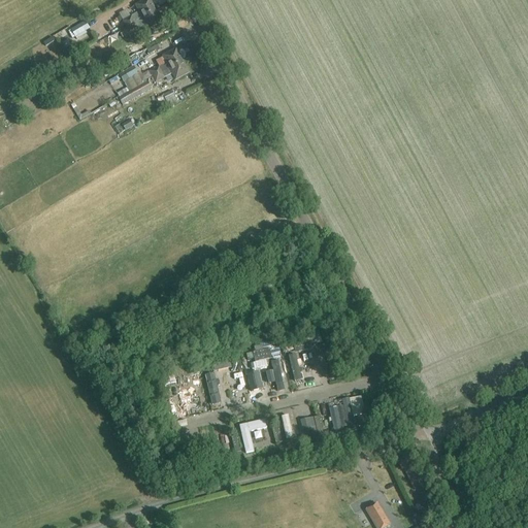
[(125,27),(155,11),(149,0),(146,0),(135,6),(138,12),(122,22),(125,27)]
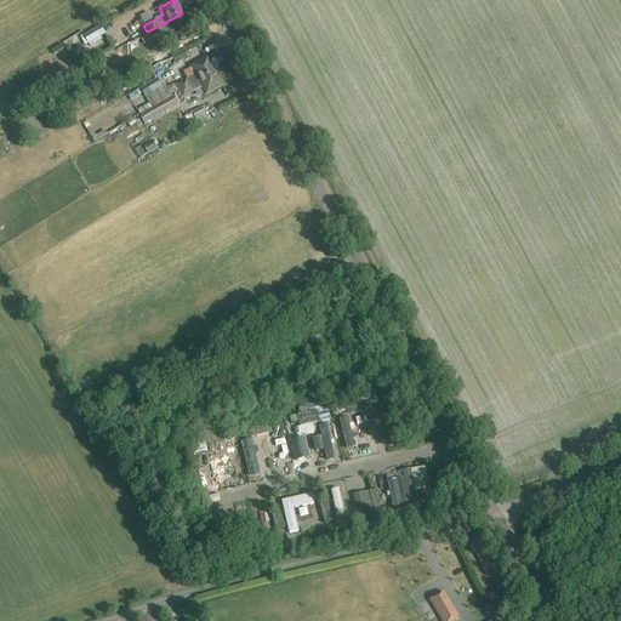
[(174,35),(189,27),(182,13),(147,32),(151,39),(161,33),(161,34),(172,36),(174,35)]
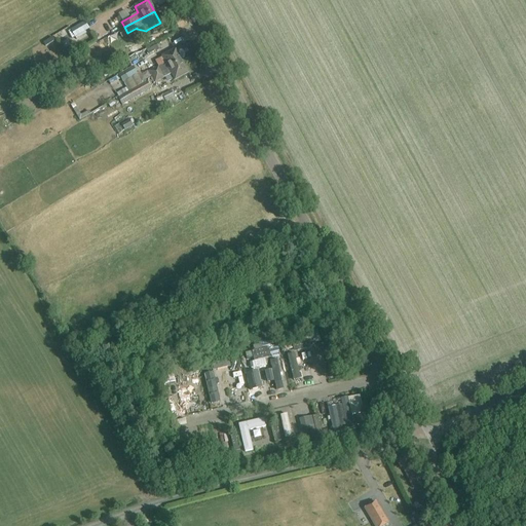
[(76,40),(86,34),(85,32),(89,29),(84,22),(68,32),(72,39),(75,38),(76,40)]
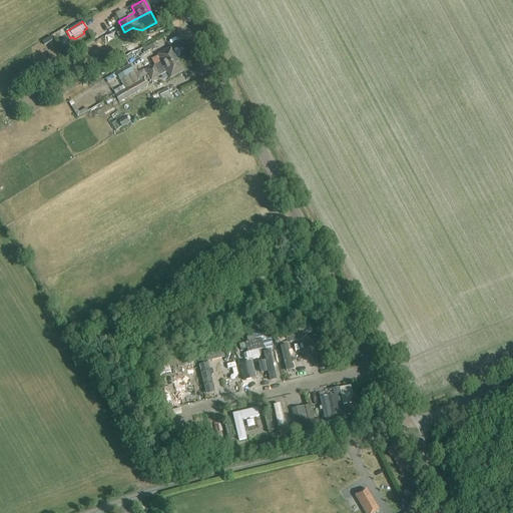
[(43,46),(53,40),(51,35),(40,41),(43,46)]
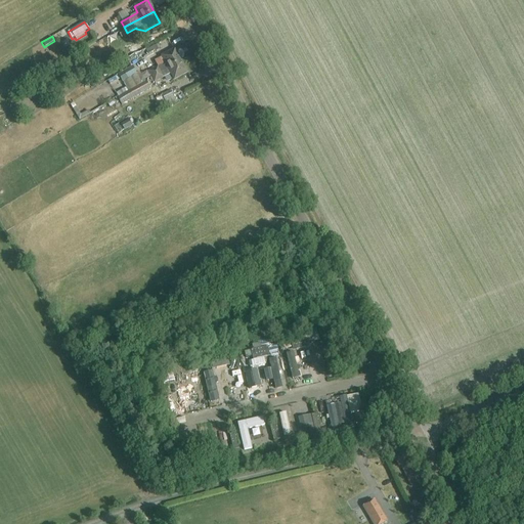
[(132,55),(143,48),(140,42),(128,48),(132,55)]
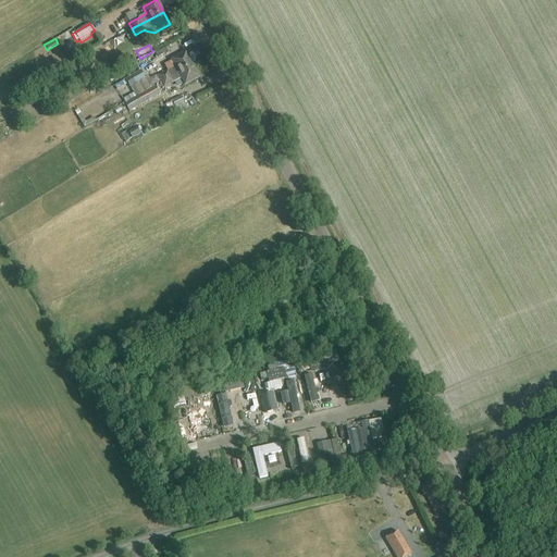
[(161,82),(193,65),(185,53),(171,61),(175,67),(158,76),(161,82)]
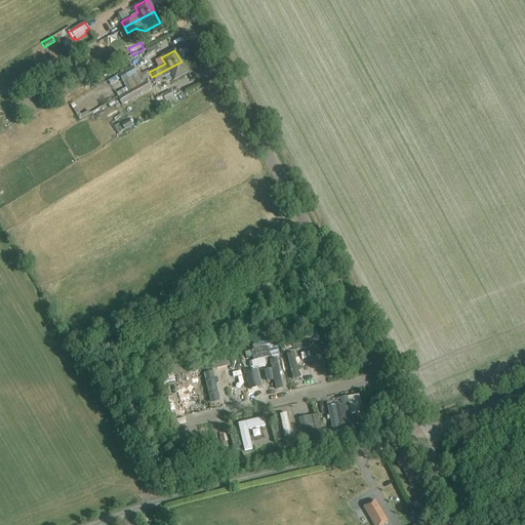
[(182,62),(152,77),(155,83),(170,74),(174,81),(188,74),(182,62)]
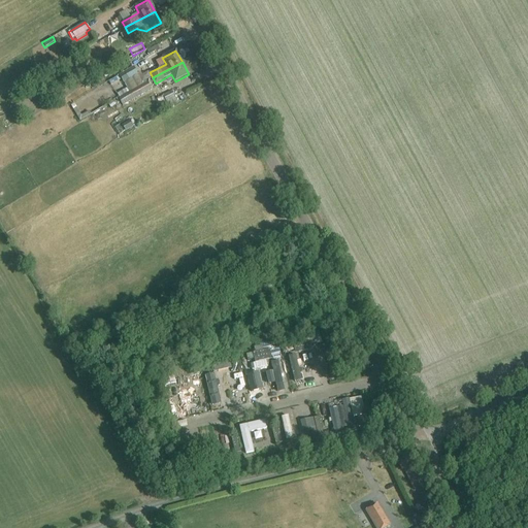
[(124,73),(128,80),(137,75),(133,68),(124,73)]
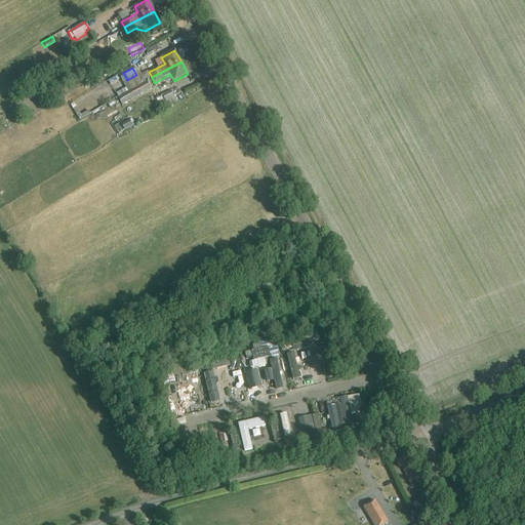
[(150,88),(147,82),(125,94),(129,101),(142,93),(150,88)]
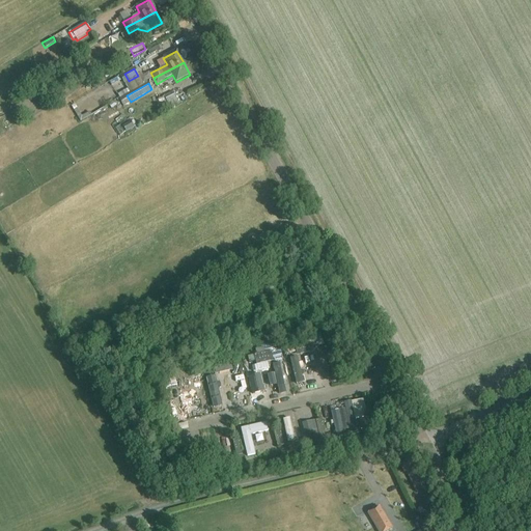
[(177,103),(172,92),(163,96),(170,110),(174,108),(173,105),(177,103)]
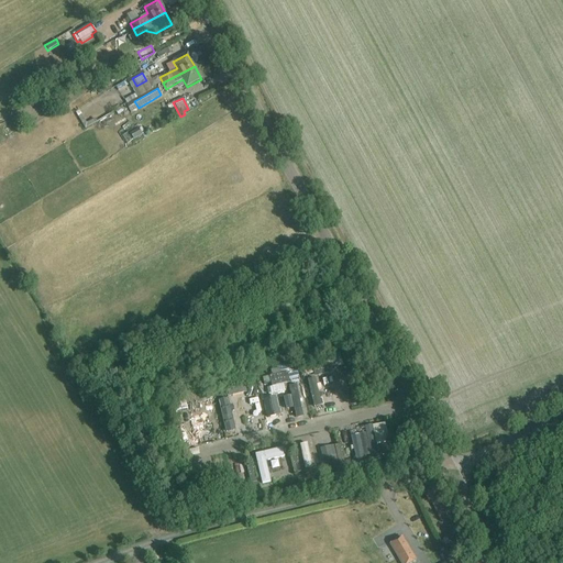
[(142,135),(139,129),(130,134),(133,141),(142,135)]
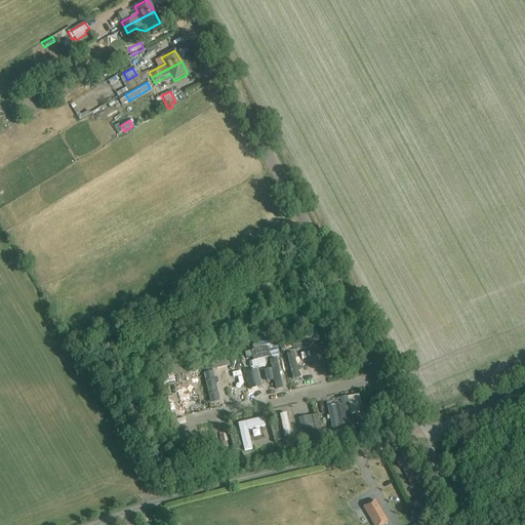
[(122,131),(118,124),(114,127),(118,133),(122,131)]
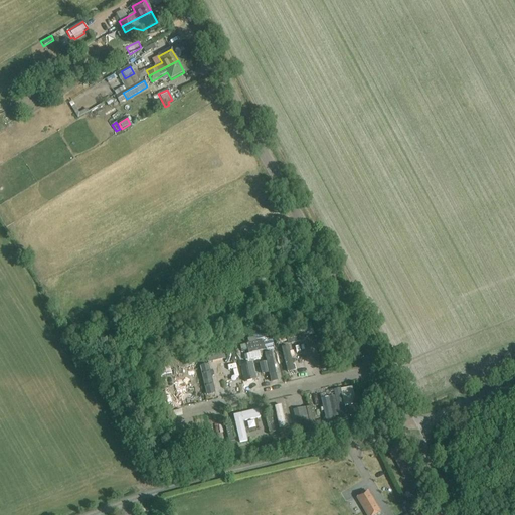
[(302,332),(294,334),(296,343),(304,341),(302,332)]
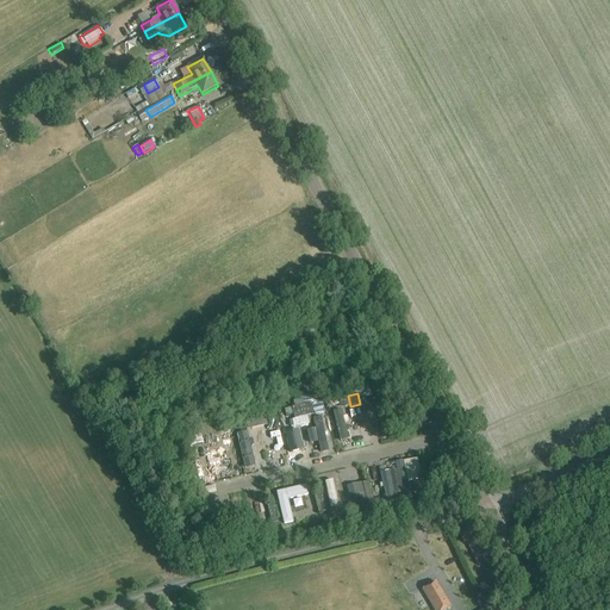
[(348,396),(338,398),(341,409),(350,406),(348,396)]
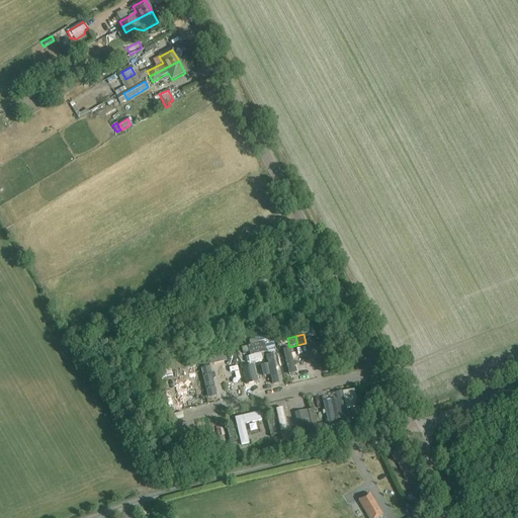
[(266,352),(264,343),(256,345),(258,354),(266,352)]
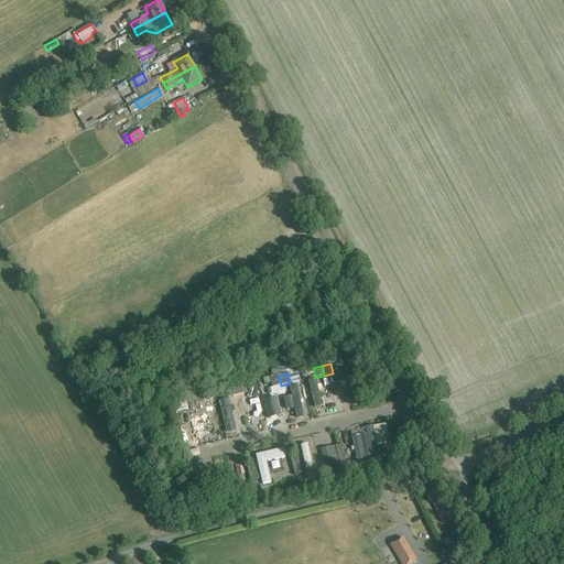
[(279,376),(270,378),(272,388),(281,386),(279,376)]
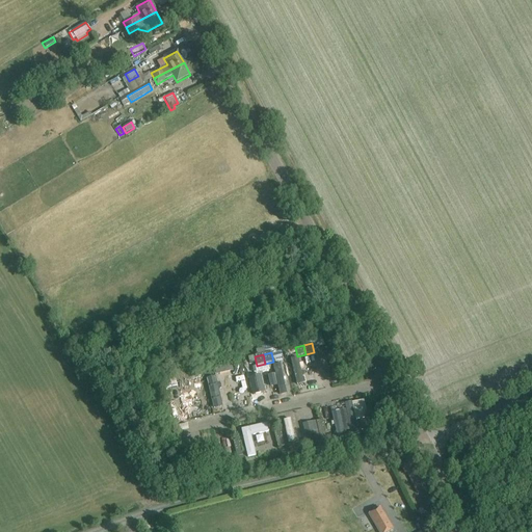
[(319,355),(310,357),(317,388),(326,386),(319,355)]
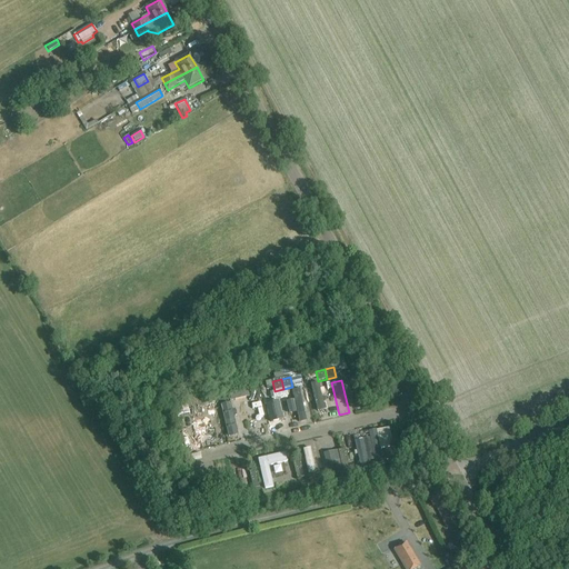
[(326,383),(315,386),(322,418),(333,416),(326,383)]
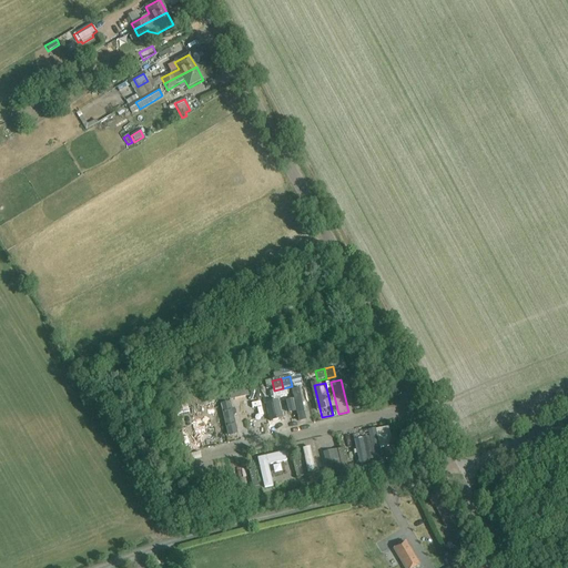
[(249,396),(246,386),(237,388),(240,398),(249,396)]
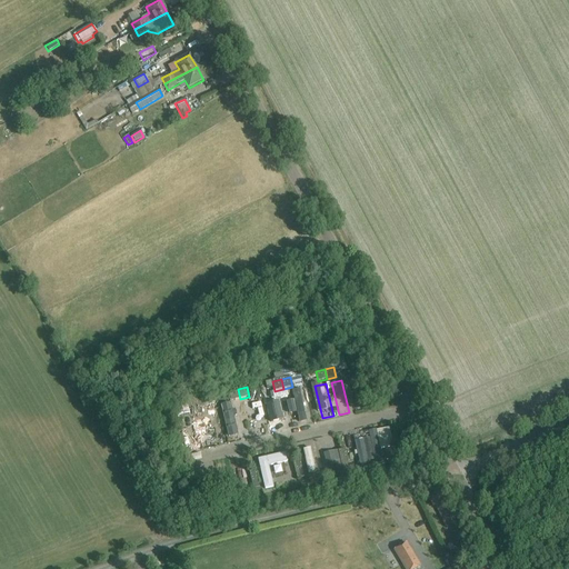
[(298,388),(288,390),(296,422),(306,419),(298,388)]
